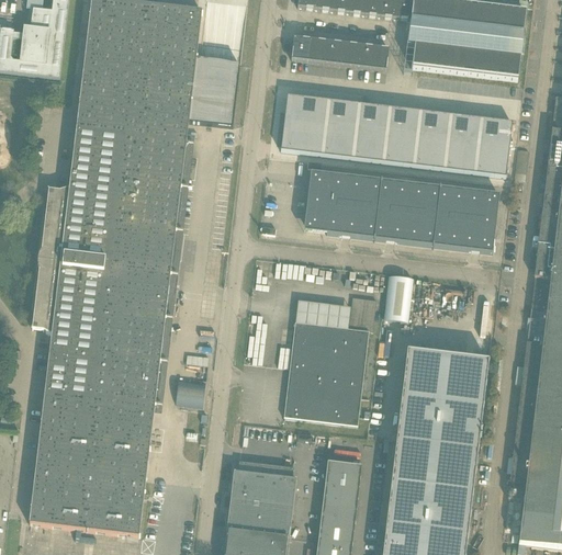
[(0,69),(60,77),(68,0),(53,0),(52,8),(33,6),(31,26),(24,25),(24,32),(13,31),(13,27),(0,26),(0,30),(0,69)]
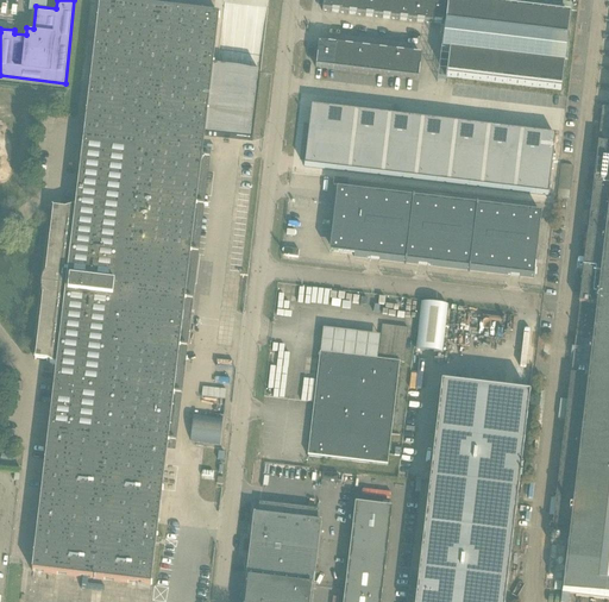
[(56,361),(32,565),(150,579),(203,130),(251,136),(259,66),(212,60),(218,10),(139,0),(100,0),(75,200),(64,204),(52,202),(35,353),(46,355),(56,361)]
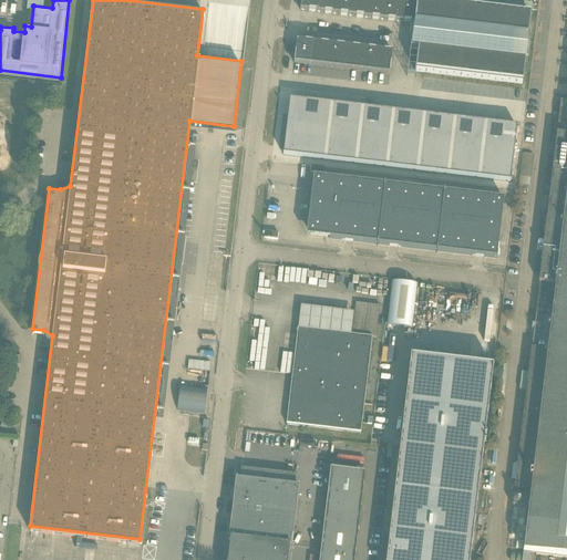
[(300,0),(300,4),(412,18),(414,0),(300,0)]
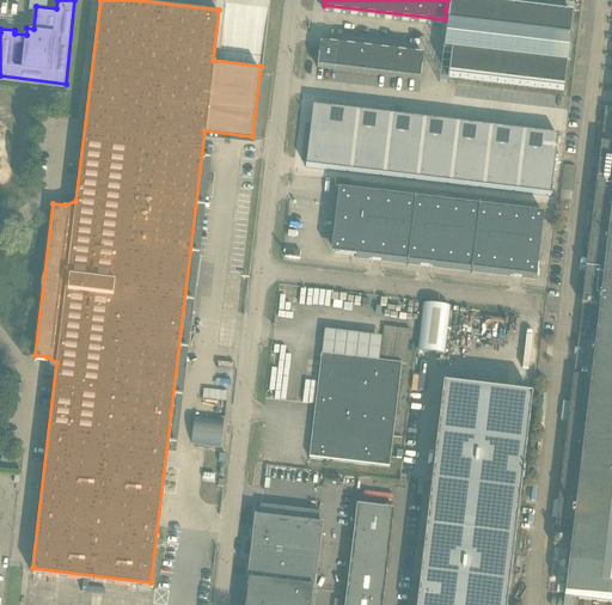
[(450,0),(447,20),(569,35),(573,11),(481,0),(450,0)]
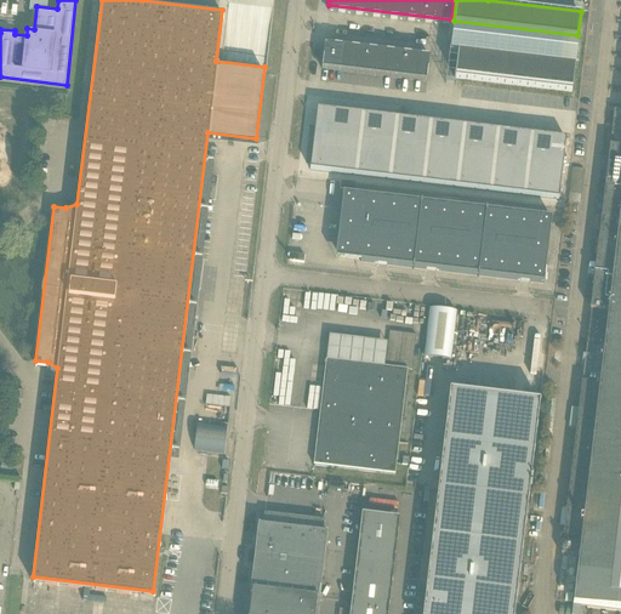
[(427,75),(429,51),(324,39),(322,62),(427,75)]
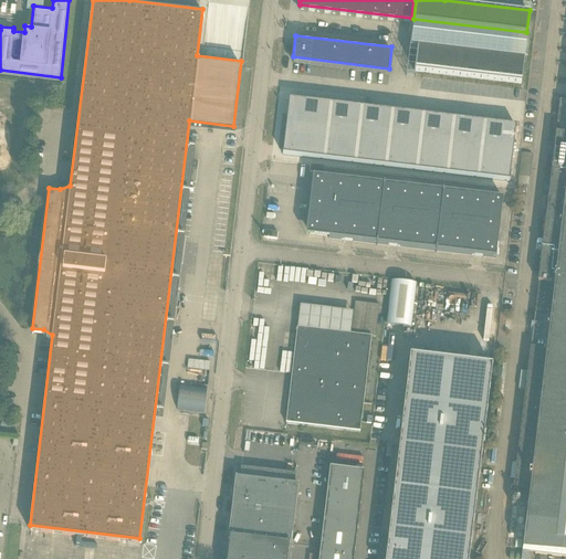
[(521,77),(524,56),(417,43),(415,65),(521,77)]
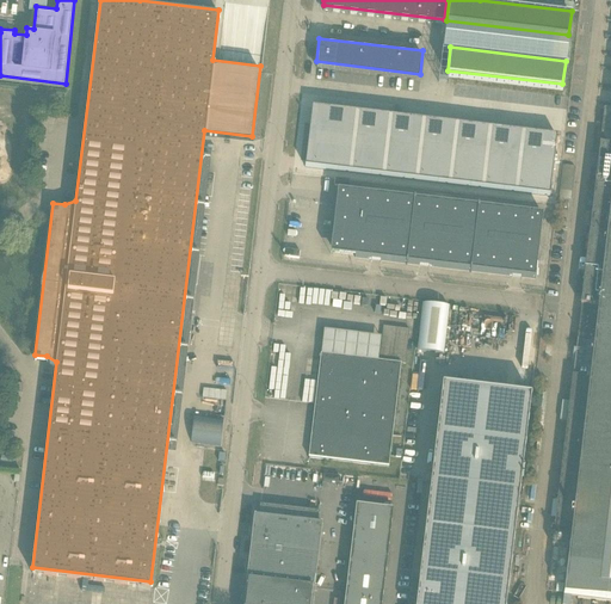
[(312,100),(304,161),(349,166),(356,106),(312,100)]
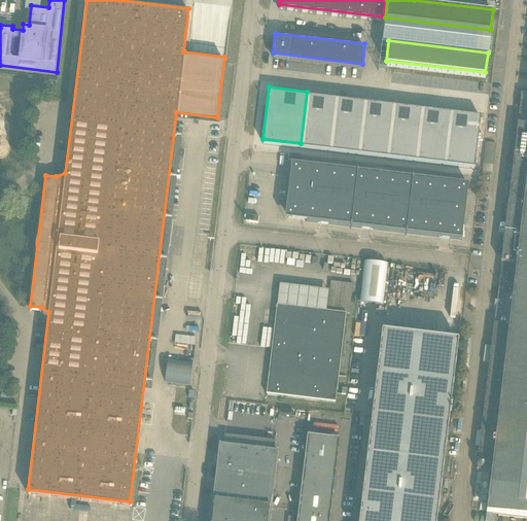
[(526,89),(521,89),(517,120),(500,258),(498,281),(494,319),(493,319),(476,465),(491,466),(486,509),(526,513),(526,89)]
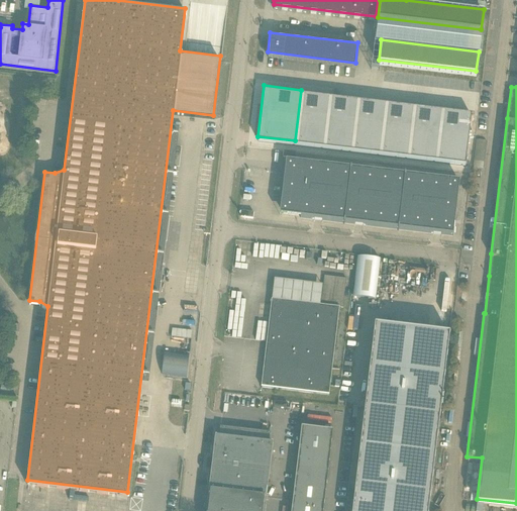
[(301,90),(295,140),(323,144),(329,93),(301,90)]
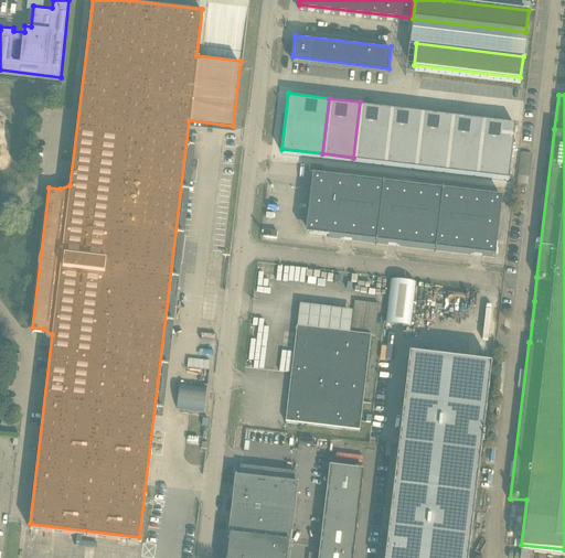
[(360,102),(353,158),(384,161),(391,105),(360,102)]
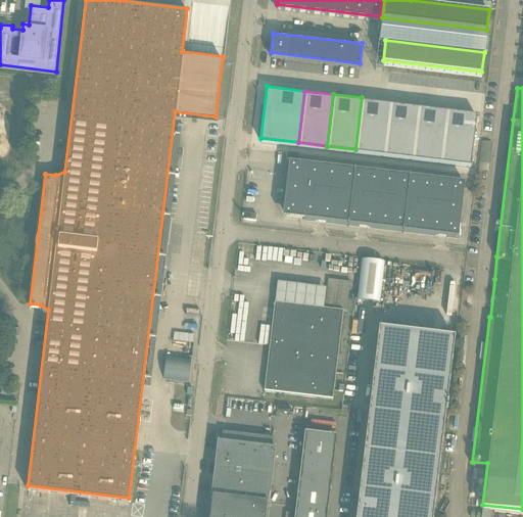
[(362,97),(355,149),(384,152),(390,101),(362,97)]
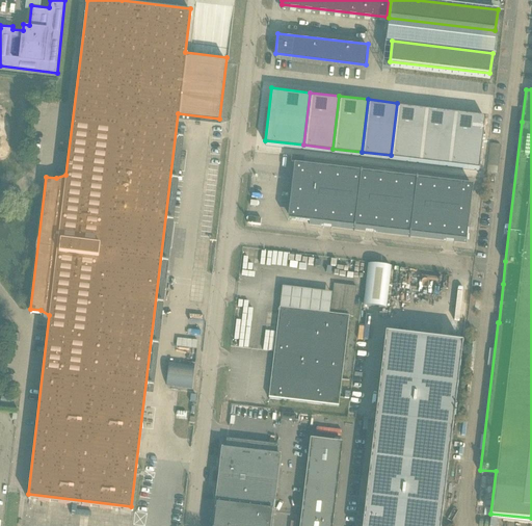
[(397,103),(391,155),(420,159),(426,106),(397,103)]
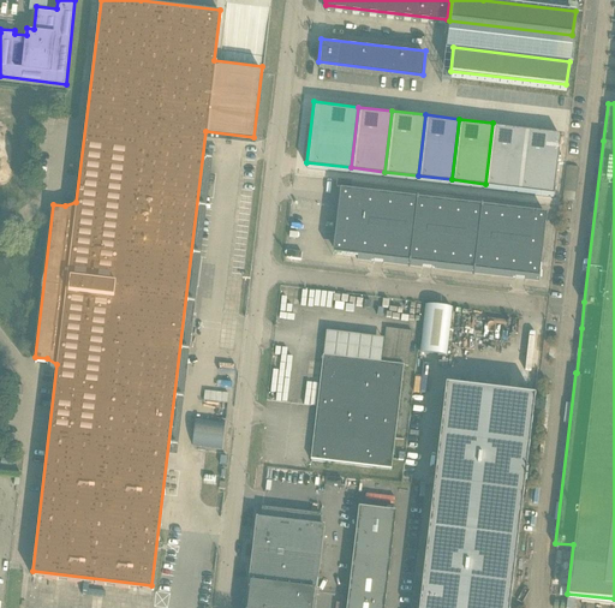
[(493,123),(485,184),(519,188),(526,126),(493,123)]
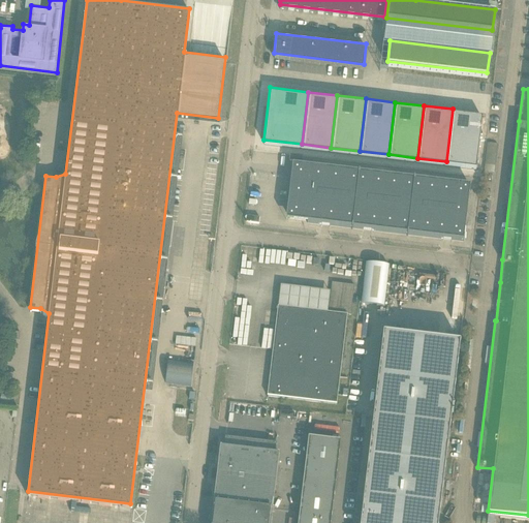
[(453,109),(446,161),(476,164),(481,113),(453,109)]
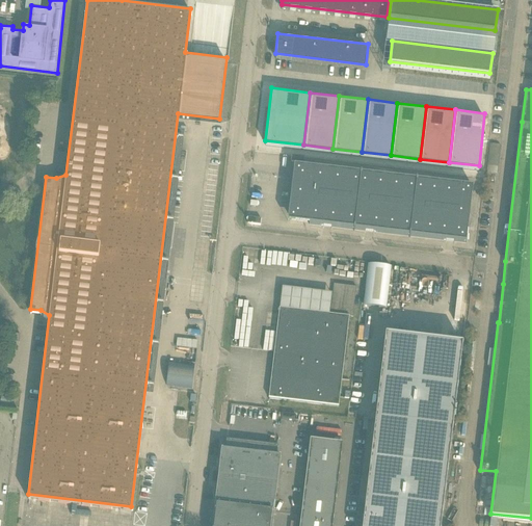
[(489,153),(498,153),(498,139),(489,139),(489,153)]
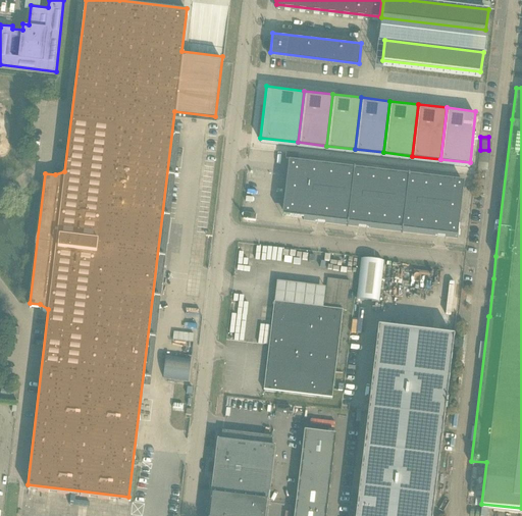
[(281,212),(303,215),(347,220),(347,221),(348,221),(348,220),(402,226),(402,227),(403,226),(457,234),(464,178),(289,158),(285,179),(281,212)]
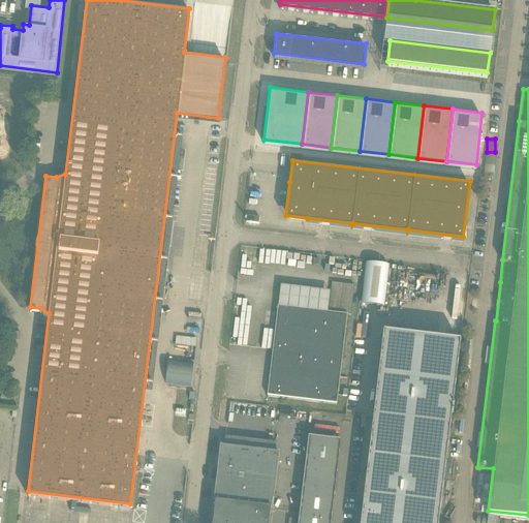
[(366,258),(361,299),(383,302),(389,260),(366,258)]
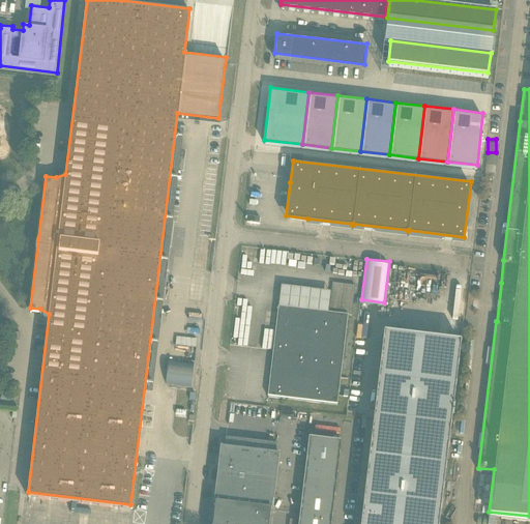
[(331,279),(328,308),(348,310),(351,311),(354,282),(331,279)]
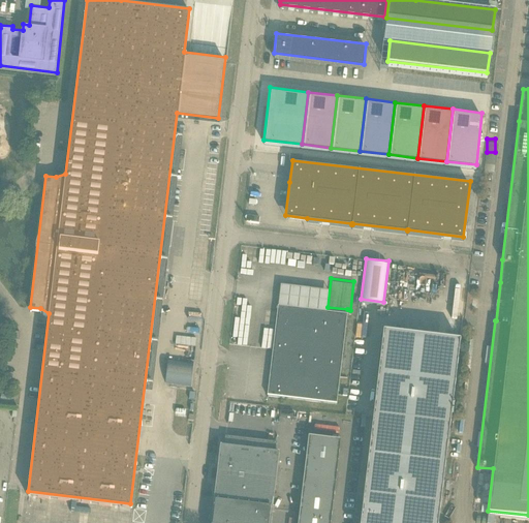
[(337,399),(346,319),(347,309),(328,307),(277,301),(267,391),(337,399)]
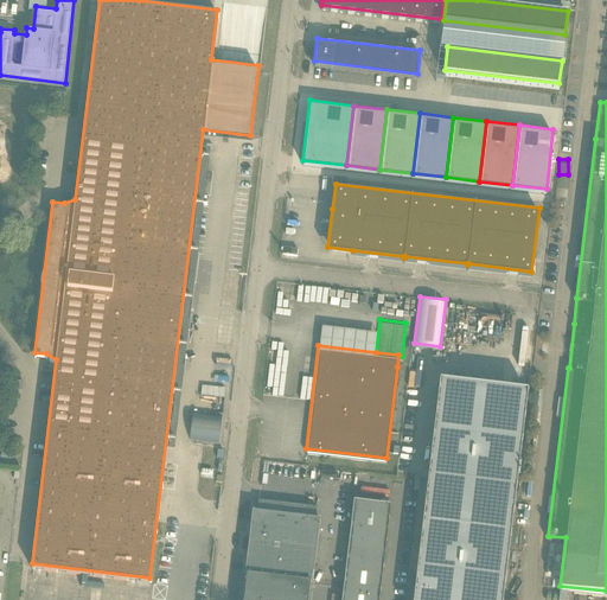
[(502,599),(528,388),(440,377),(413,599),(502,599)]
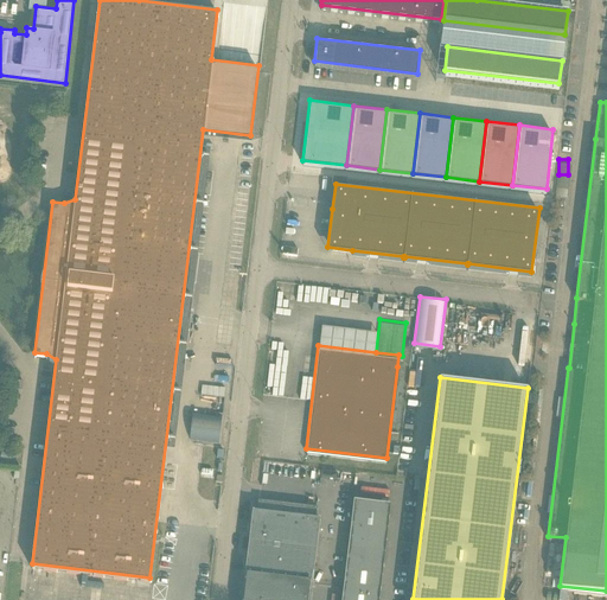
[(218,436),(222,413),(192,408),(189,432),(218,436)]
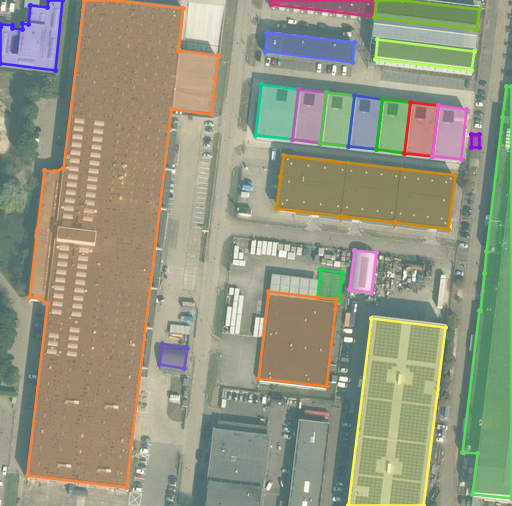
[(298,417),(287,505),(318,505),(323,472),(324,472),(326,452),(325,451),(329,421),(298,417)]
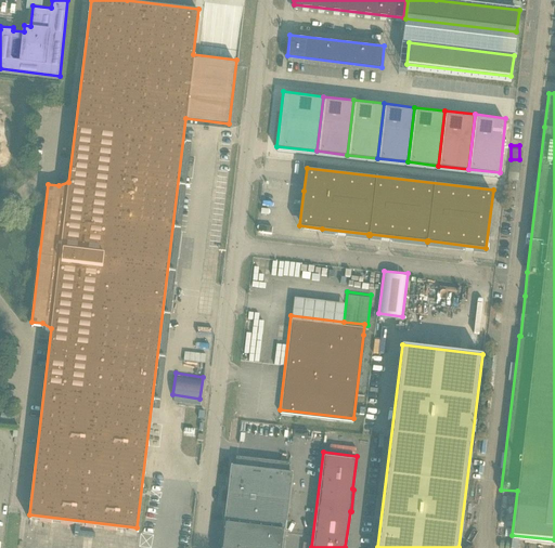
[(282,547),(292,470),(288,470),(289,459),(235,453),(234,464),(230,462),(220,547),(282,547)]
